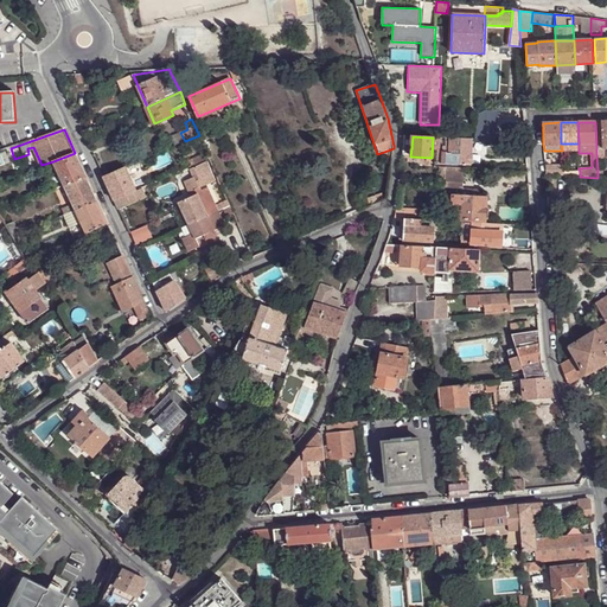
[(471,154),(472,140),(451,139),(451,142),(451,153),(442,153),(441,164),(470,166),(470,164),(471,164),(472,154),(471,154)]
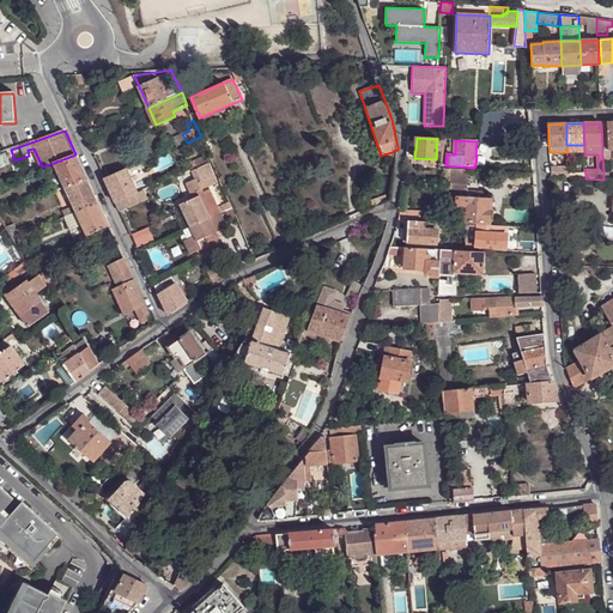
[(54,163),(65,187),(87,180),(82,167),(76,155),(54,163)]
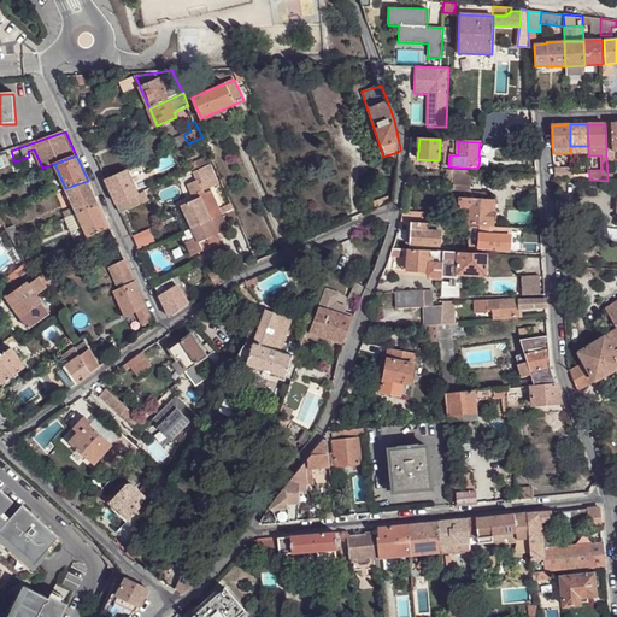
[(195,169),(207,163),(205,158),(193,163),(195,169)]
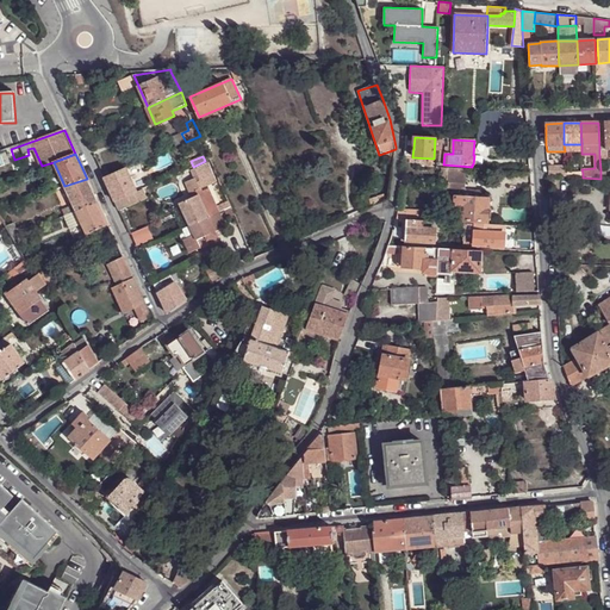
[(217,180),(209,163),(191,170),(194,180),(185,184),(190,193),(195,191),(198,197),(192,199),(179,205),(185,216),(190,225),(218,212),(221,211),(209,187),(212,185),(211,182),(217,180)]
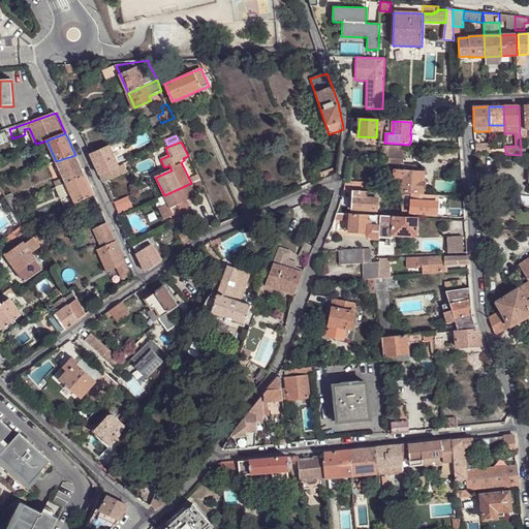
[(475,152),(490,153),(490,149),(490,145),(475,145),(475,152)]
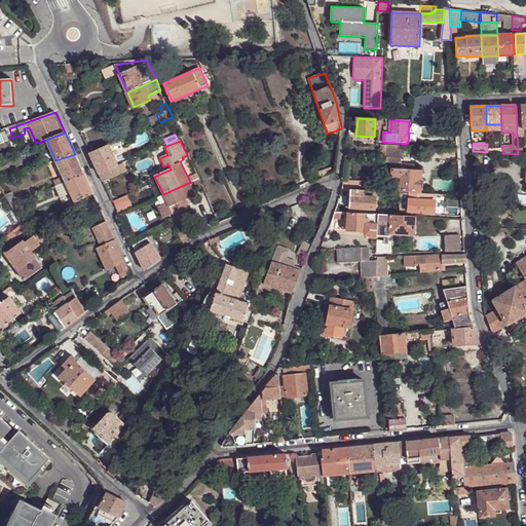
[(401,164),(402,146),(385,145),(383,168),(392,170),(392,168),(417,170),(417,165),(401,164)]
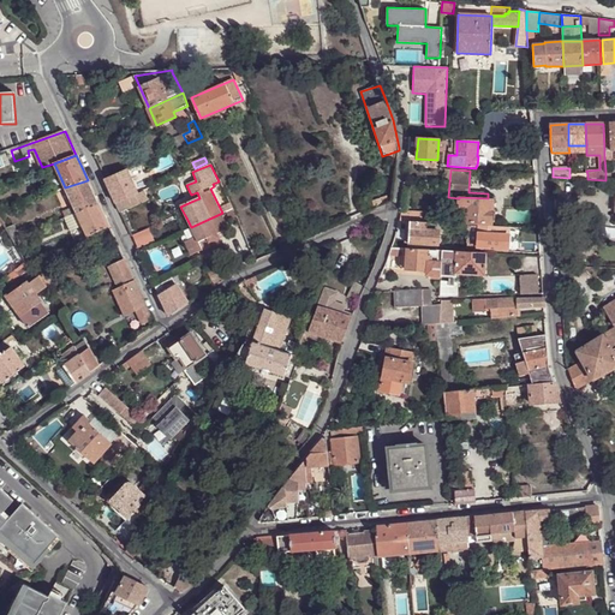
[(138,193),(127,171),(106,180),(112,195),(115,203),(135,195),(138,193)]
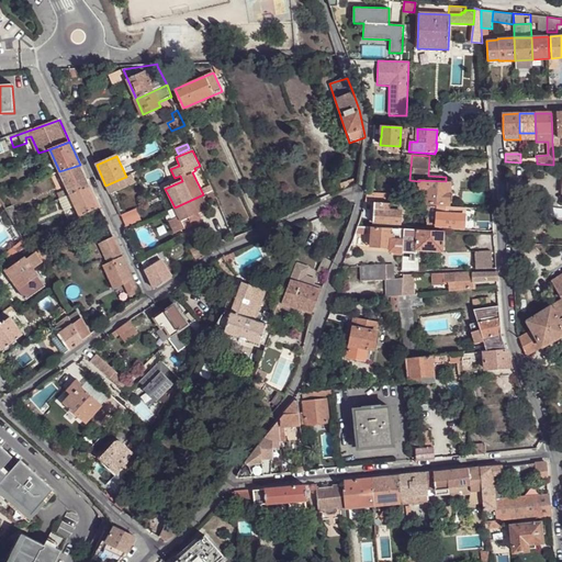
[(68,195),(70,194),(90,187),(86,177),(80,165),(59,171),(54,173),(55,177),(60,176),(68,190),(62,192),(62,191),(53,194),(55,200),(59,199),(68,195)]
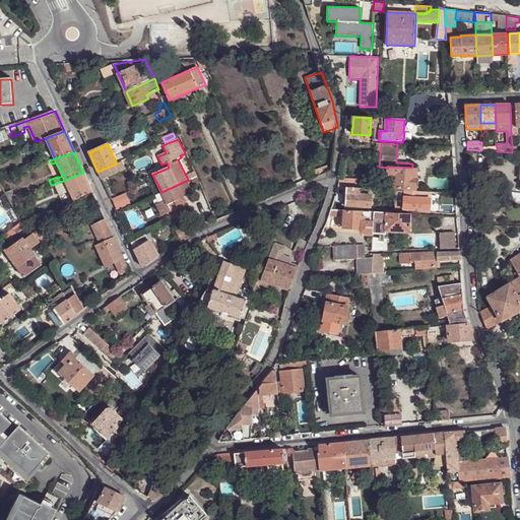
[(123,172),(119,163),(117,164),(114,165),(118,174),(123,172)]
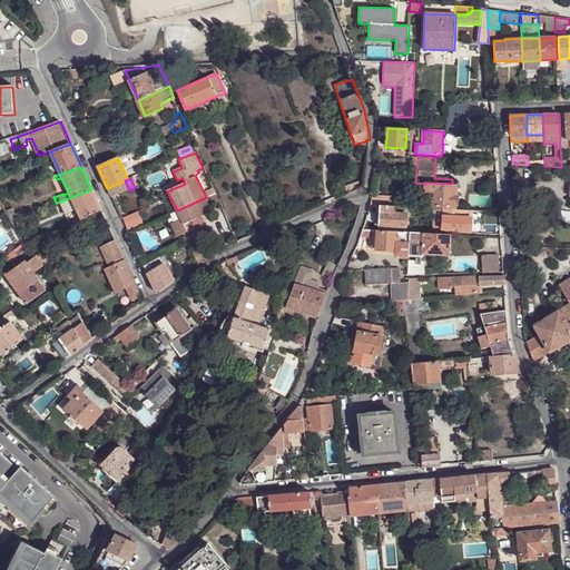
[(364,186),(365,179),(355,183),(335,192),(338,197),(364,186)]
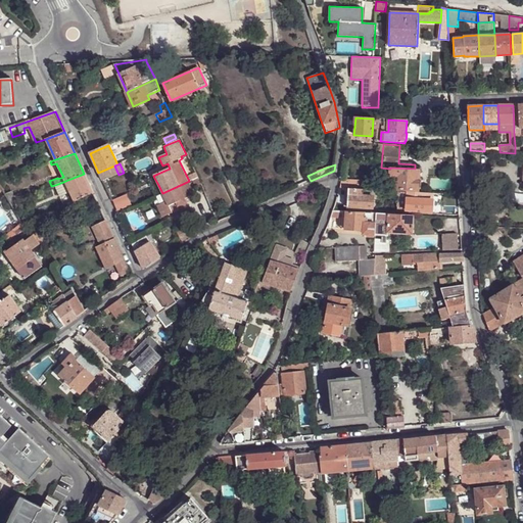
[(119,175),(114,165),(98,173),(102,181),(119,175)]
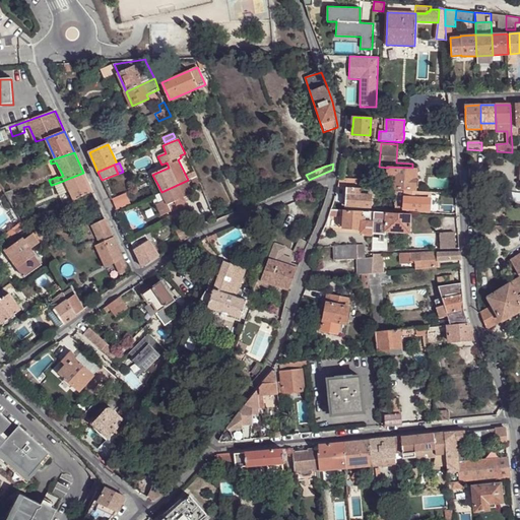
[(415,168),(412,168),(388,167),(388,168),(387,177),(394,177),(393,188),(414,189),(415,187),(417,187),(418,178),(415,178),(415,168)]
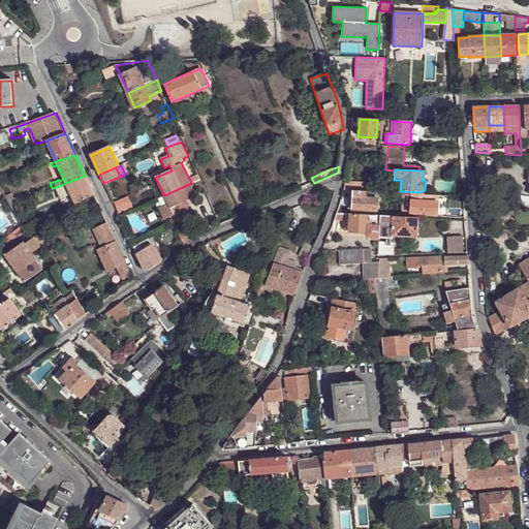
[(66,183),(75,204),(94,195),(89,185),(85,176),(66,183)]
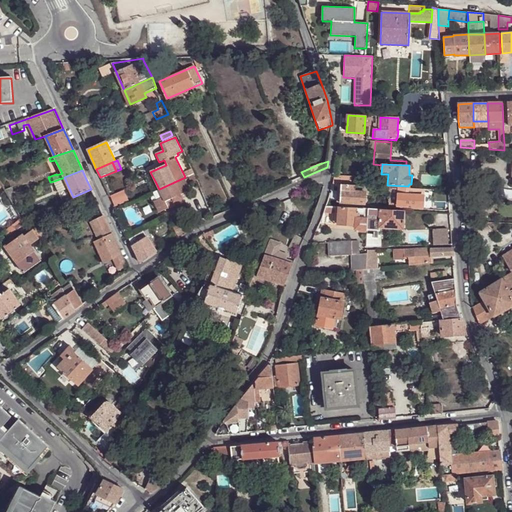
[(197,181),(194,173),(188,176),(191,183),(197,181)]
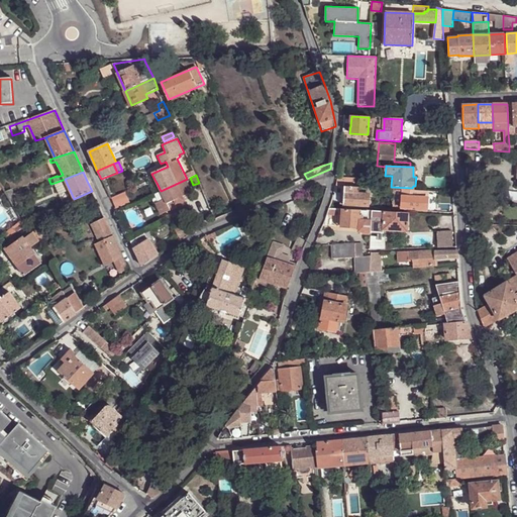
[(344,187),(356,187),(356,179),(336,178),(335,186),(340,187),(344,187)]
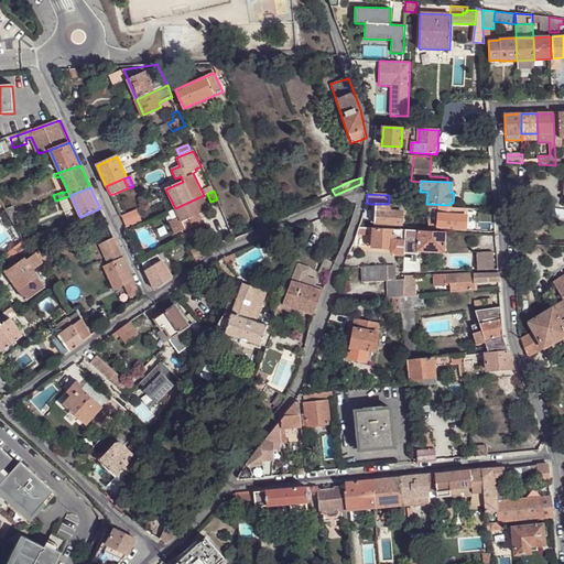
[(208,210),(202,196),(175,208),(180,218),(169,223),(175,236),(185,231),(181,223),(190,219),(196,234),(197,234),(202,231),(206,229),(202,219),(199,215),(206,212),(208,210)]
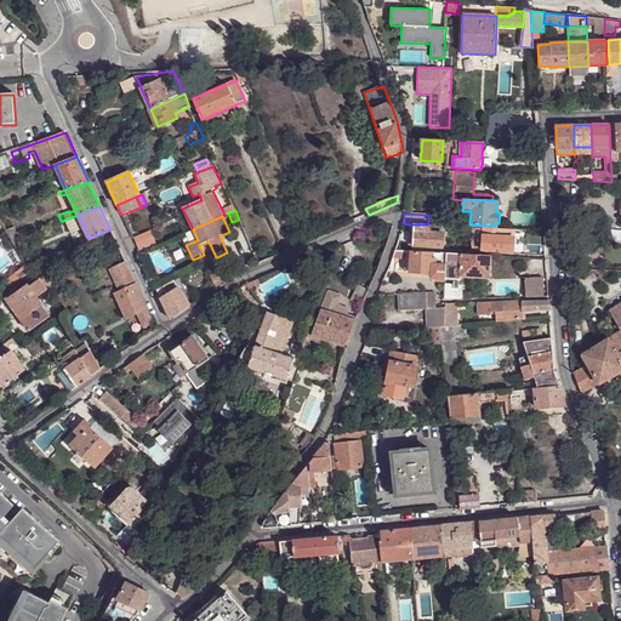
[(431,233),(432,224),(428,224),(414,224),(412,245),(443,248),(444,233),(431,233)]
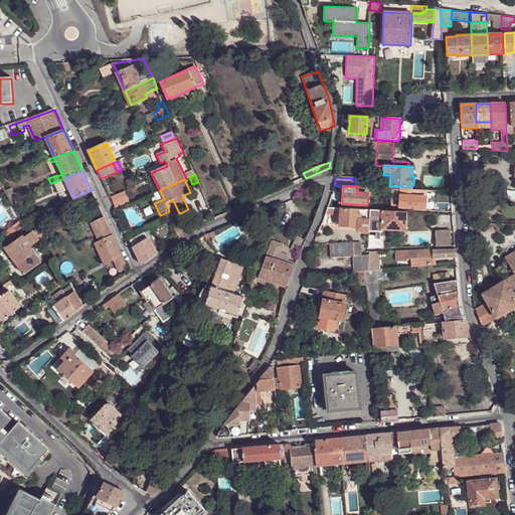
[(425,191),(416,190),(401,189),(399,206),(424,208),(425,191)]
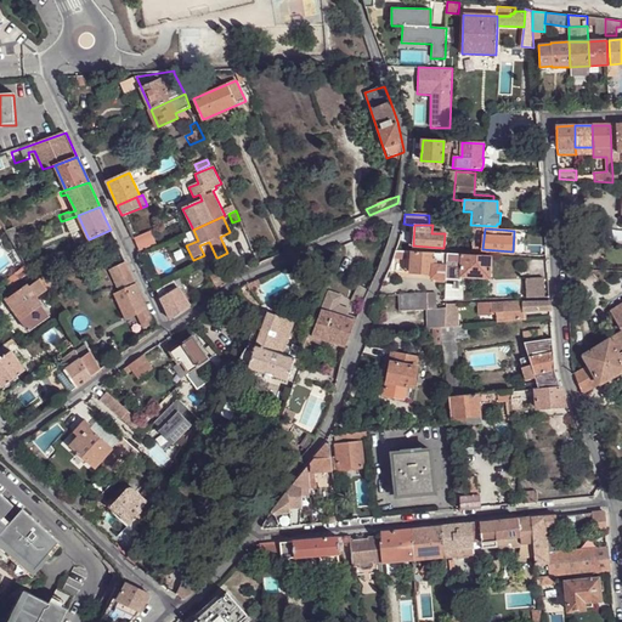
[(133,238),(137,252),(156,243),(151,231),(133,238)]
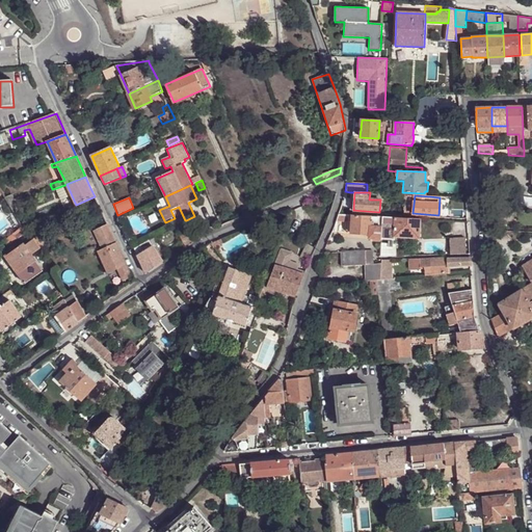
[(338,214),(343,215),(347,203),(342,202),(338,214)]
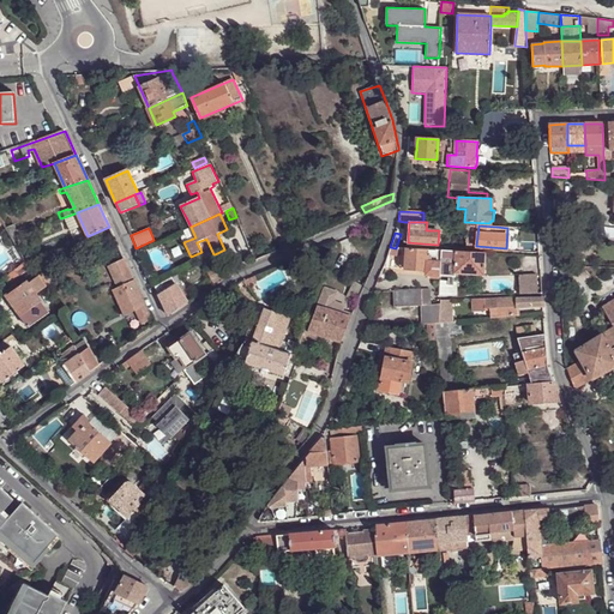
[(440,265),(440,251),(407,248),(405,252),(404,269),(426,270),(426,272),(427,275),(439,276),(440,265)]
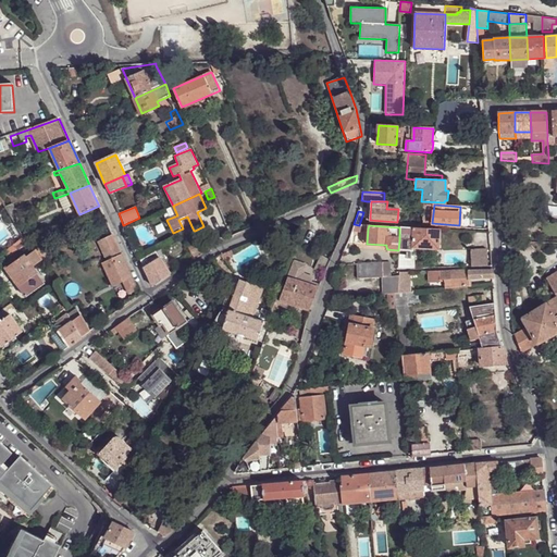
[(412,240),(413,227),(399,227),(399,240),(412,240)]
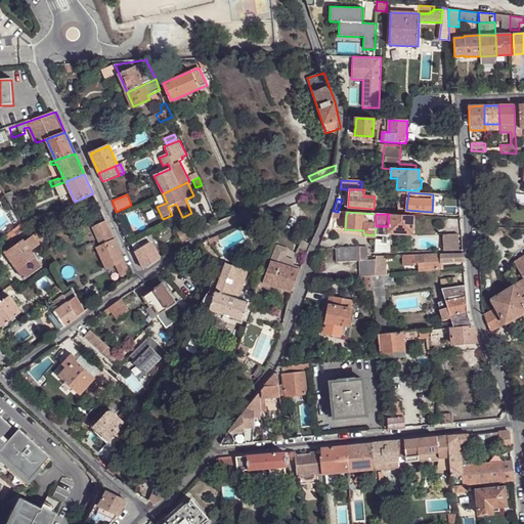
[(411,233),(413,216),(389,214),(388,226),(388,232),(389,232),(411,233)]
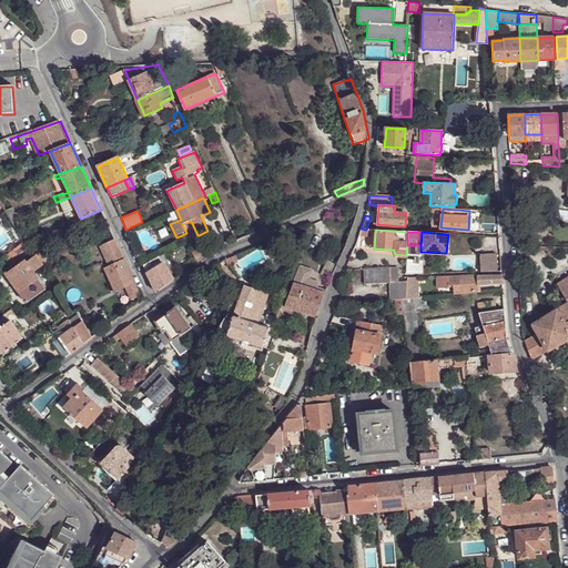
[(100,246),(105,257),(120,251),(114,240),(100,246)]
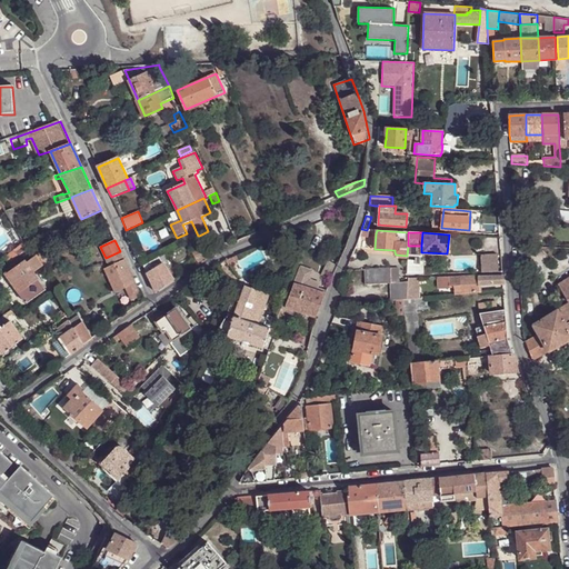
[(22,241),(13,249),(17,253),(27,246),(25,242),(23,242),(22,241)]
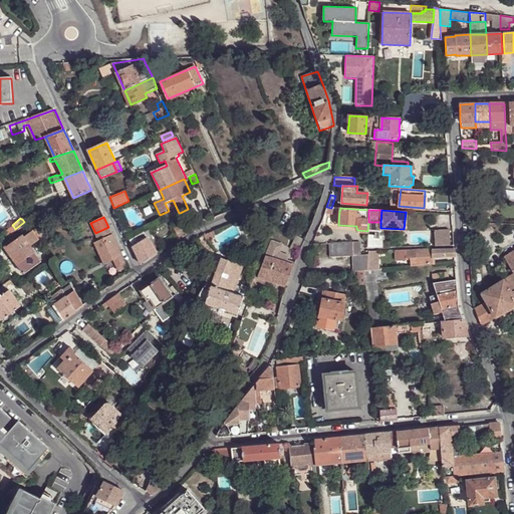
[(368,222),(367,231),(367,243),(367,248),(380,248),(381,228),(380,228),(380,222),(368,222)]
